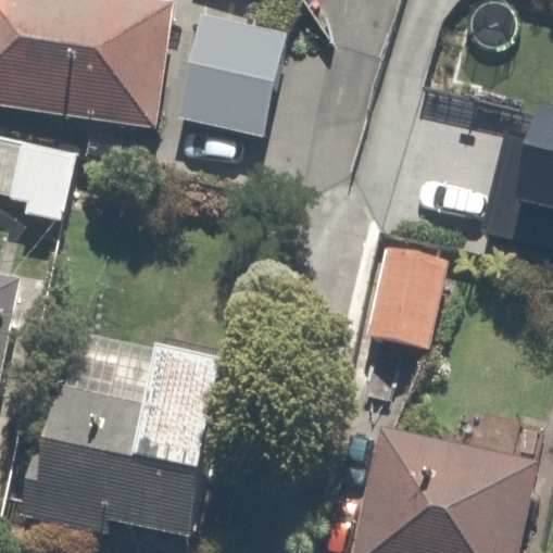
[(0,111),(156,126),(167,0),(0,0),(0,111)]
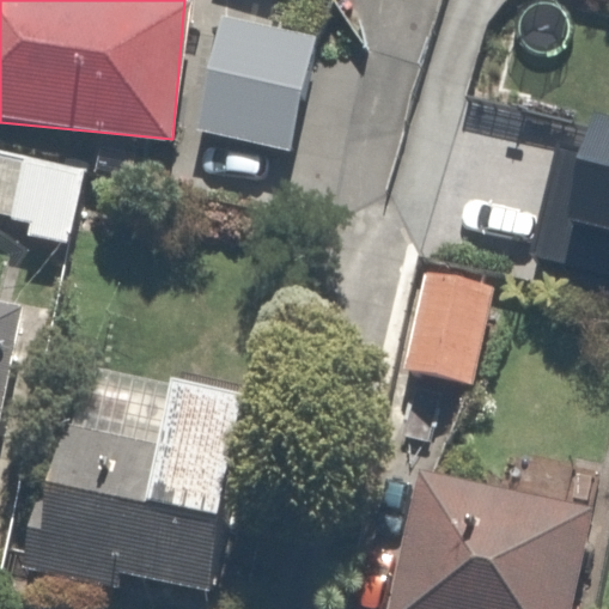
[(321,26),(212,2),(190,129),(300,148),(321,26)]
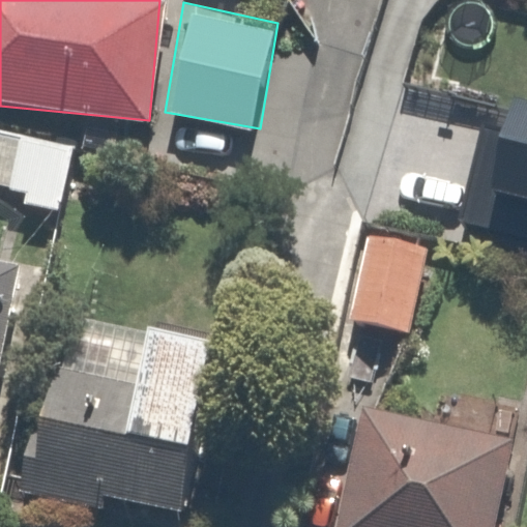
[(70,124),(0,121),(0,185),(17,186),(17,211),(67,213),(70,124)]
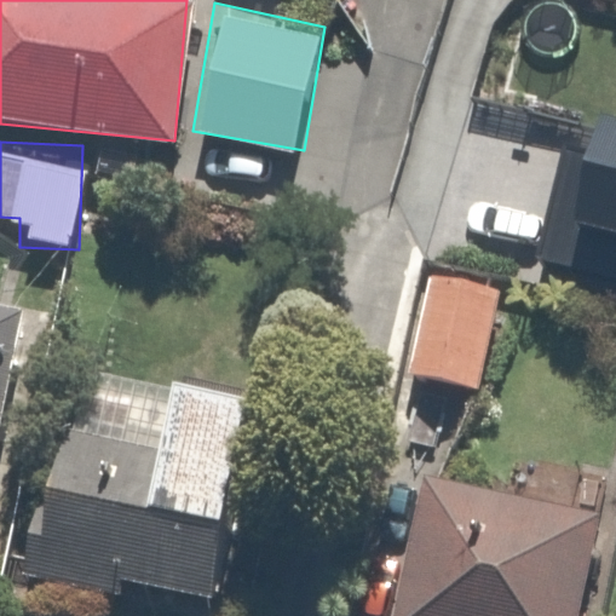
[(507,295),(415,280),(398,376),(490,392),(507,295)]
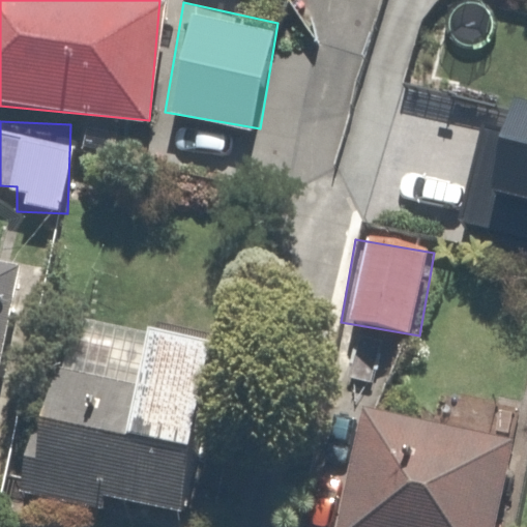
[(0,329),(9,259),(0,257),(0,329)]
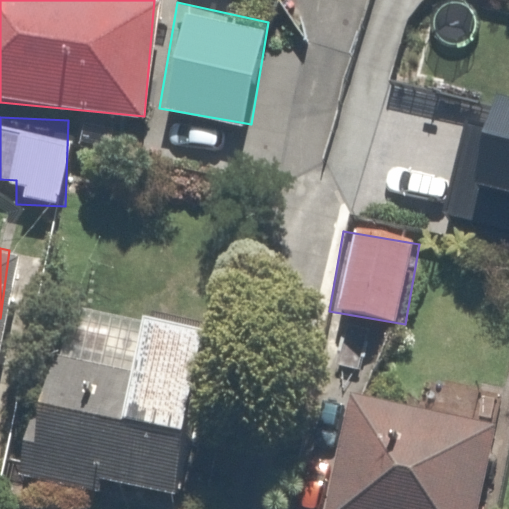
[(141,315),(138,327),(130,370),(48,354),(23,480),(165,508),(176,508),(213,330),(141,315)]
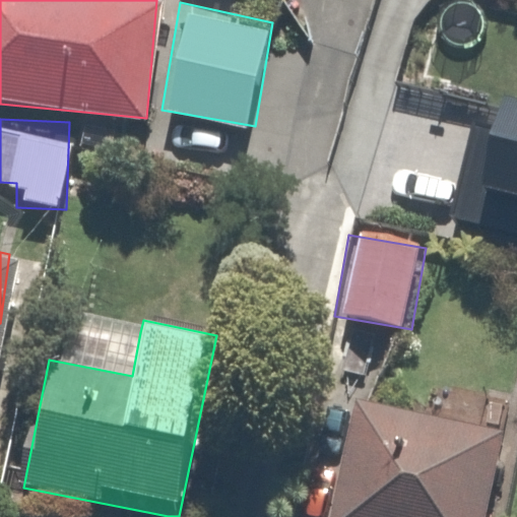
[(496,516),(515,417),(341,385),(316,516),(496,516)]
